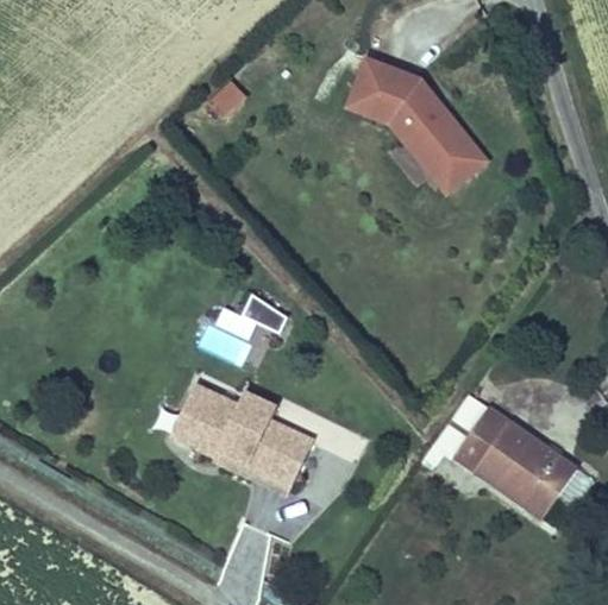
[(474,143),(420,74),(364,52),(344,104),(392,123),(433,175),(474,143)]
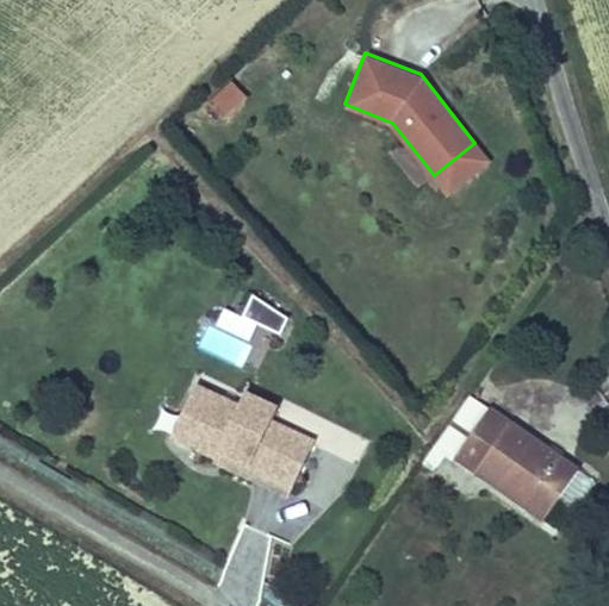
[(224,114),(248,94),(234,79),(211,100),(224,114)]
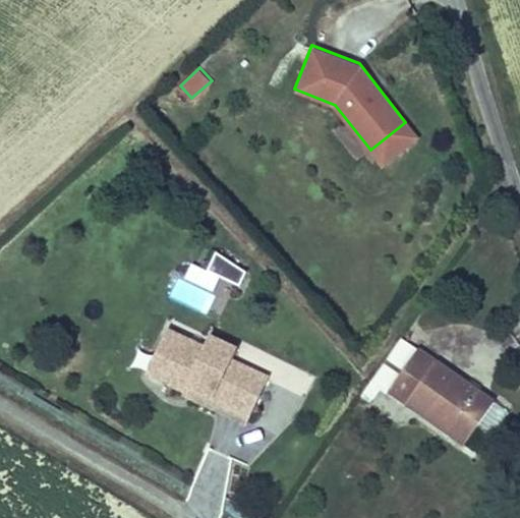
[(381,163),(416,135),(405,122),(370,150),(381,163)]
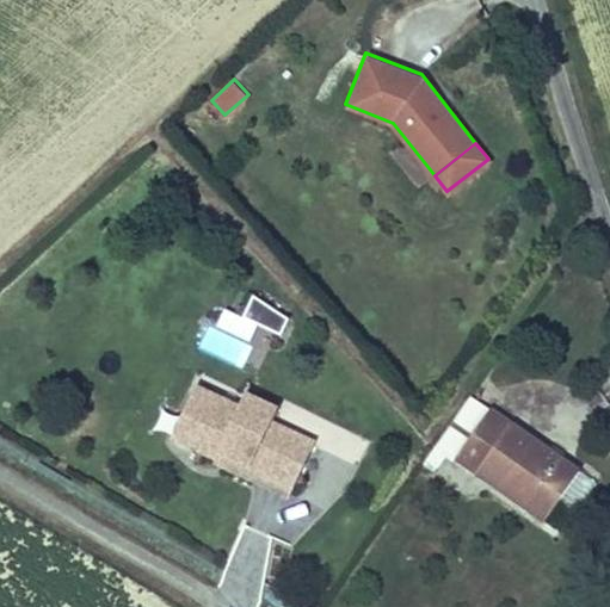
[(278,336),(289,317),(252,298),(241,317),(278,336)]
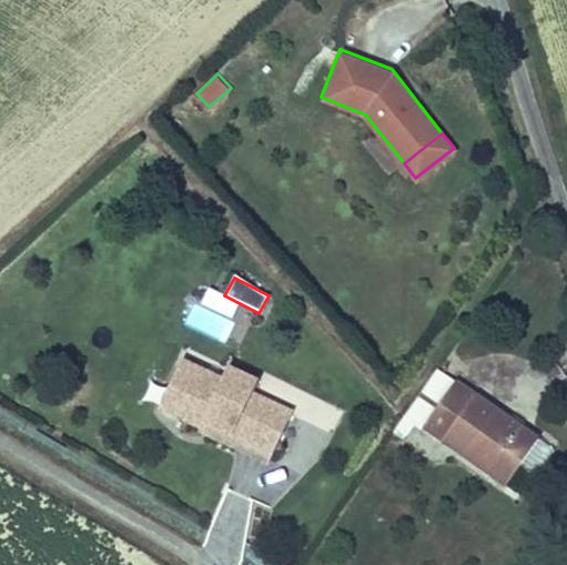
[(292,407),(252,390),(257,377),(234,366),(229,379),(181,356),(169,382),(188,391),(179,411),(201,422),(203,416),(232,430),(241,410),(282,429),(292,407)]
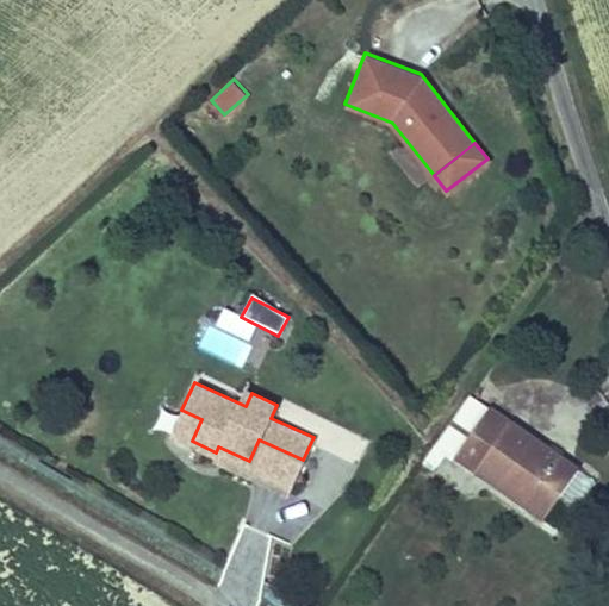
[(594,478),(559,455),(489,407),(458,451),(548,513),(560,495),(575,505),(594,478)]
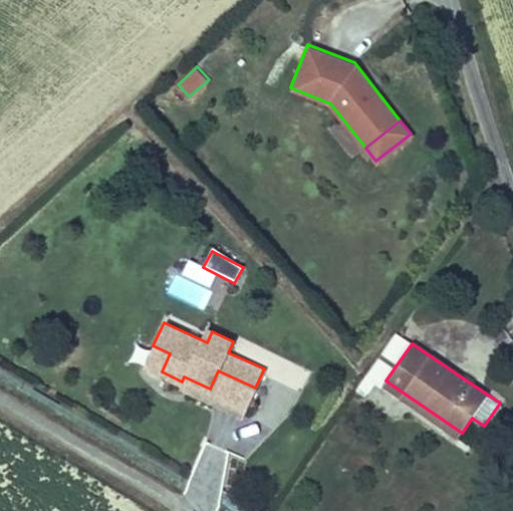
[(144,363),(162,371),(170,353),(153,345),(144,363)]
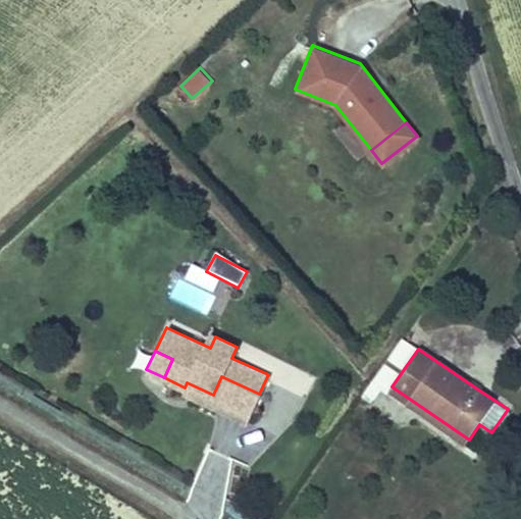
[(250,412),(259,394),(221,376),(213,395),(250,412)]
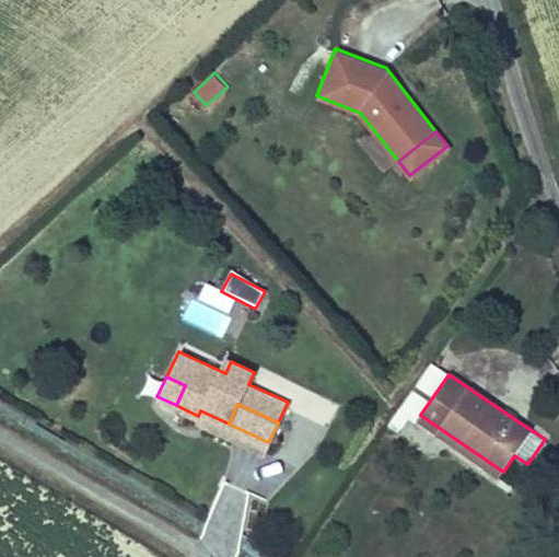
[(516,414),(507,406),(503,412),(513,418),(516,414)]
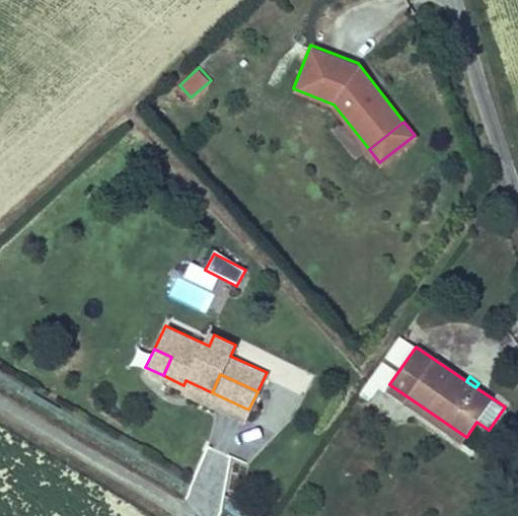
[(183,385),(182,387),(245,417),(248,410),(212,392),(186,380),(183,385)]
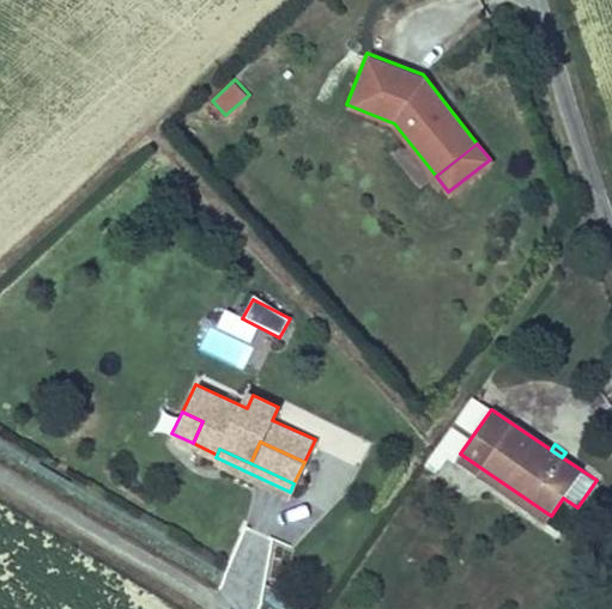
[(241,527),(226,594),(258,601),(272,534),(241,527)]
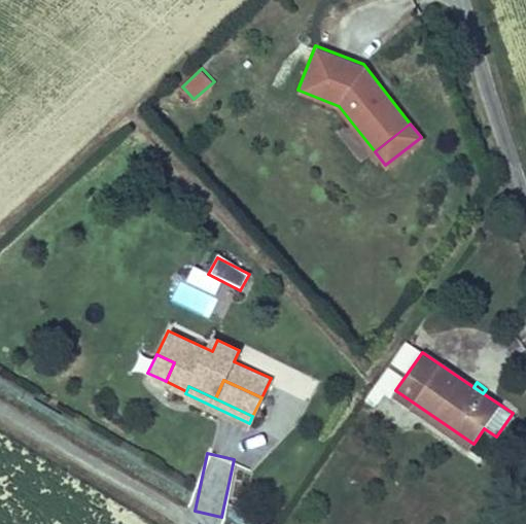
All buildings are outlined.
